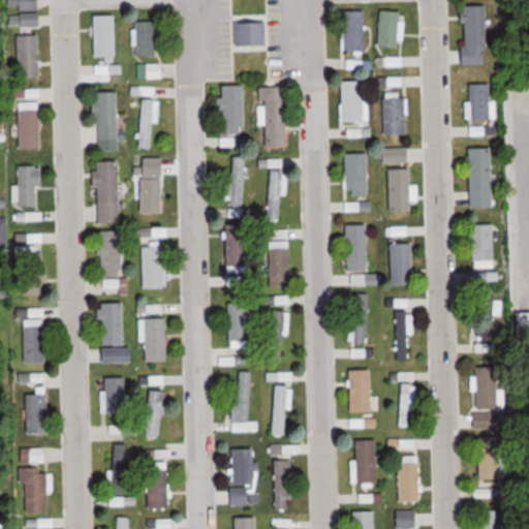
[(39,0),(9,0),(10,5),(20,5),(20,9),(40,9),(39,0)]
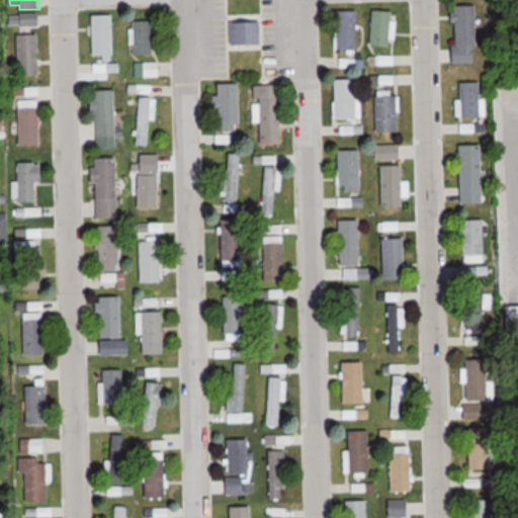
[(476,61),(475,4),(457,5),(458,44),(452,44),(453,62),(476,61)]
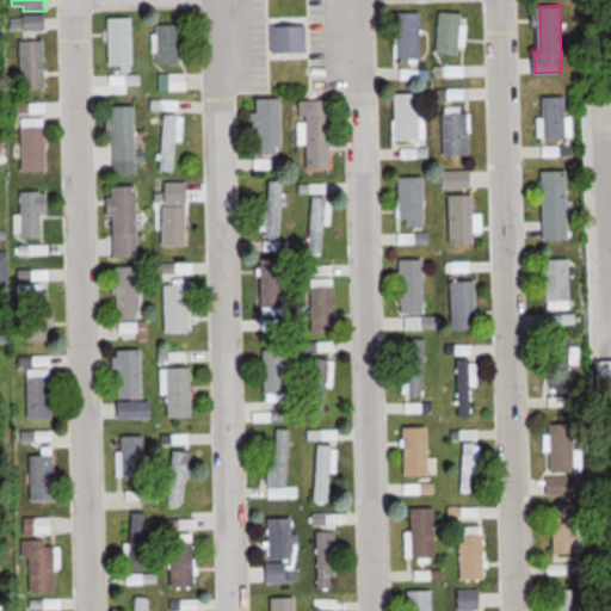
[(399,12),(400,57),(423,56),(420,11),(399,12)]
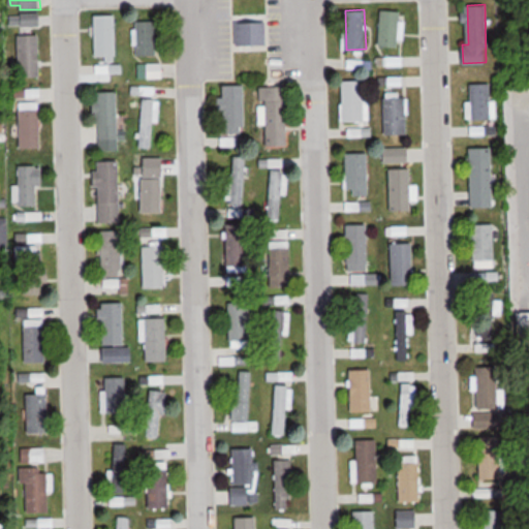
[(382,9),(379,44),(398,45),(401,11),(382,9)]
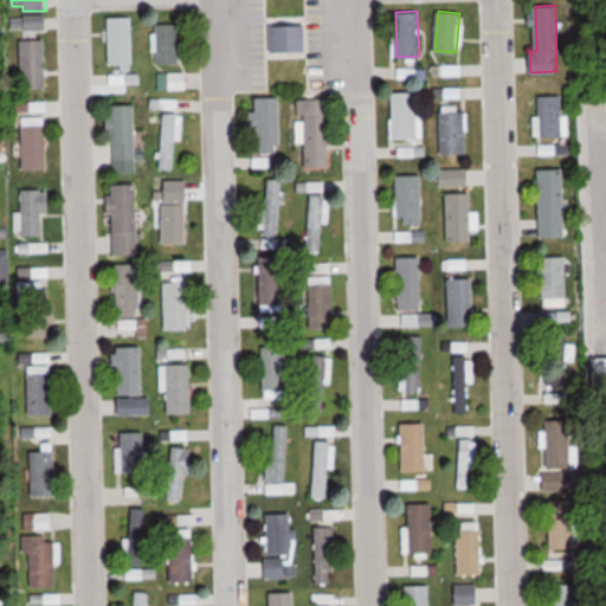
[(11,17),(11,28),(49,28),(49,17),(11,17)]
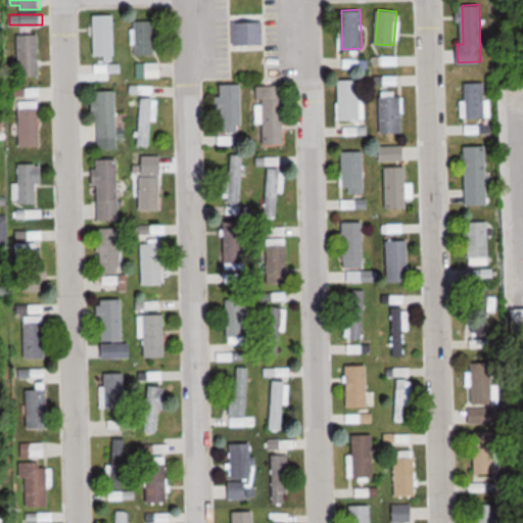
[(94,15),(96,54),(114,53),(113,14),(94,15)]
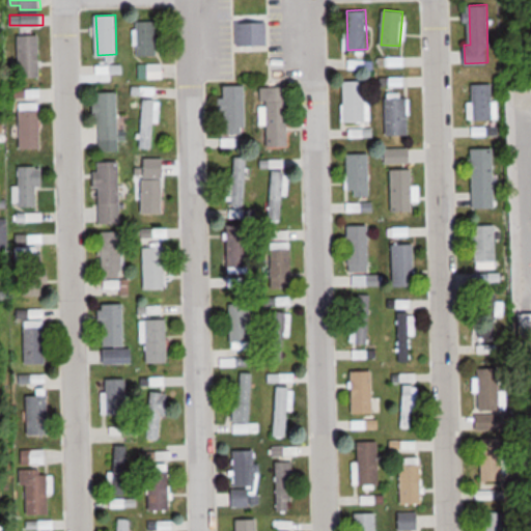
[(138,21),(140,53),(158,53),(157,20),(138,21)]
